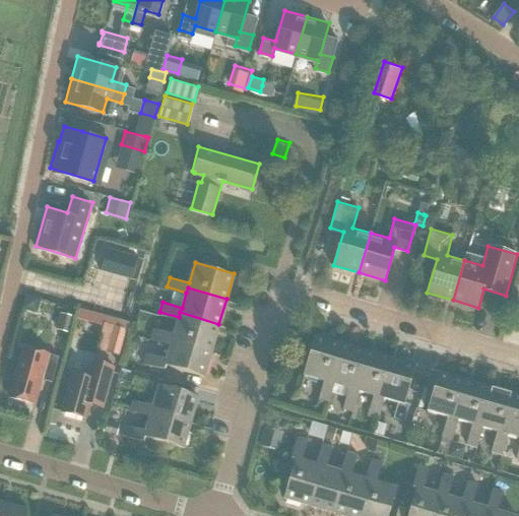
[(60,328),(70,330),(74,315),(64,312),(60,328)]
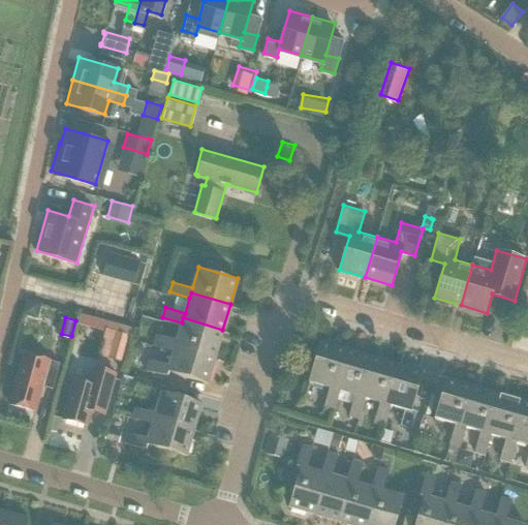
[(222,330),(183,317),(182,322),(178,338),(157,332),(155,342),(175,348),(176,343),(215,354),(222,330)]
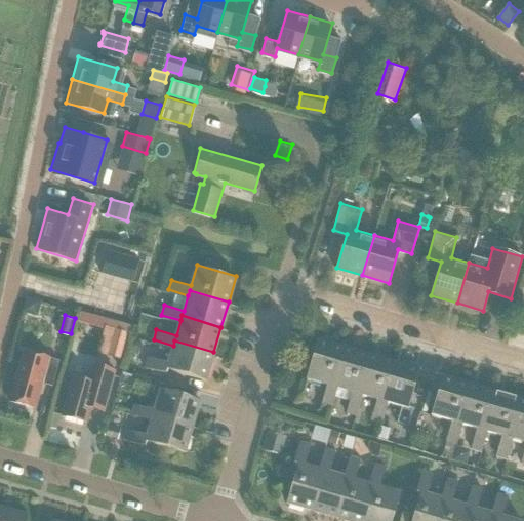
[(108,353),(120,357),(128,330),(115,326),(108,353)]
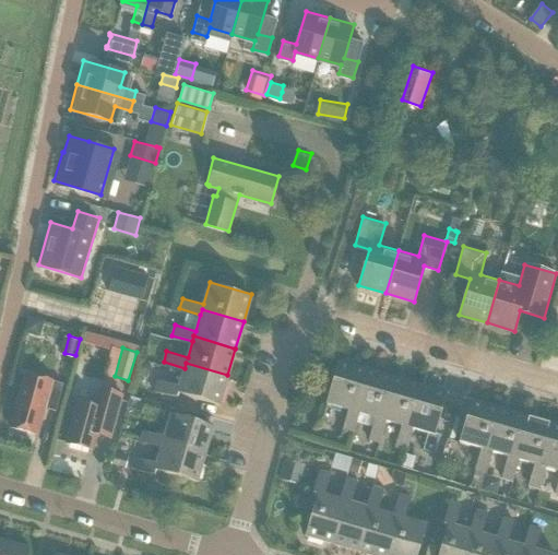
[(359,411),(354,410),(366,367),(339,359),(327,401),(348,408),(343,428),(354,432),(359,411)]
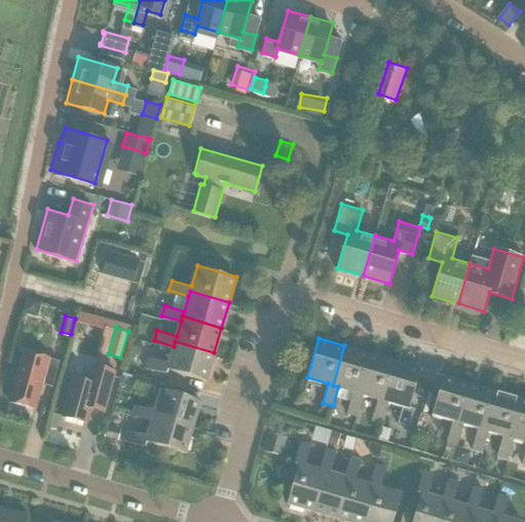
[(175,341),(174,346),(169,361),(149,356),(146,366),(166,371),(169,367),(207,378),(214,352),(175,341)]
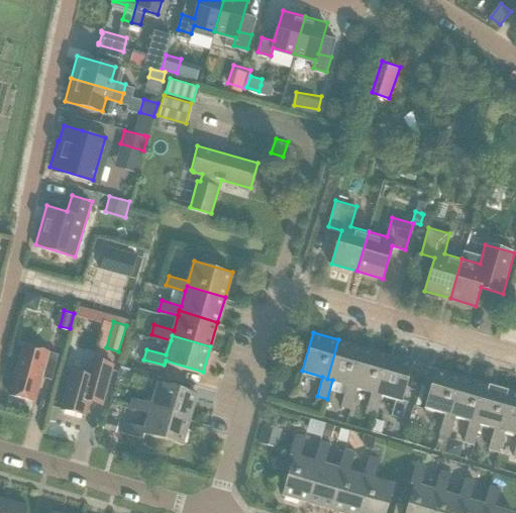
[(357,387),(352,386),(364,346),(338,339),(327,379),(332,380),(347,384),(341,403),(351,406),(357,387)]
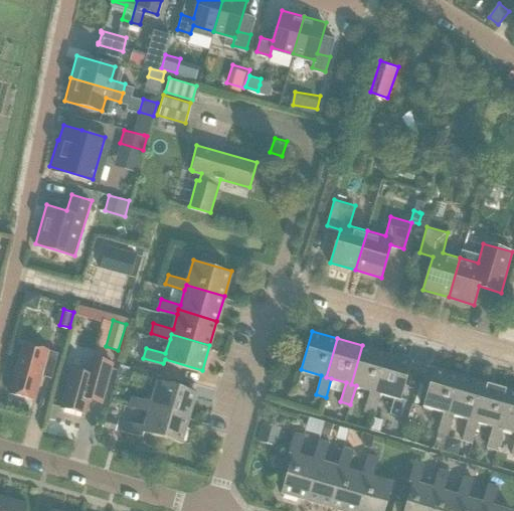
[(40,373),(51,376),(58,351),(24,342),(11,391),(34,398),(40,373)]
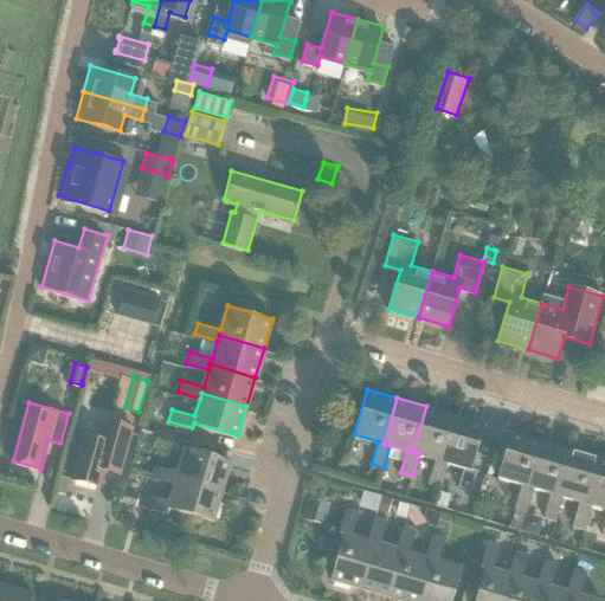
[(448,461),(442,460),(455,415),(426,406),(413,452),(419,453),(436,458),(430,482),(441,485),(448,461)]
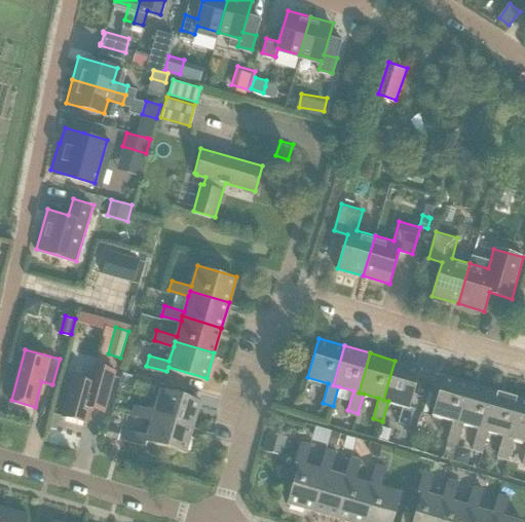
[(409,406),(420,368),(395,361),(383,400),(388,401),(404,406),(398,425),(408,429),(414,407),(409,406)]
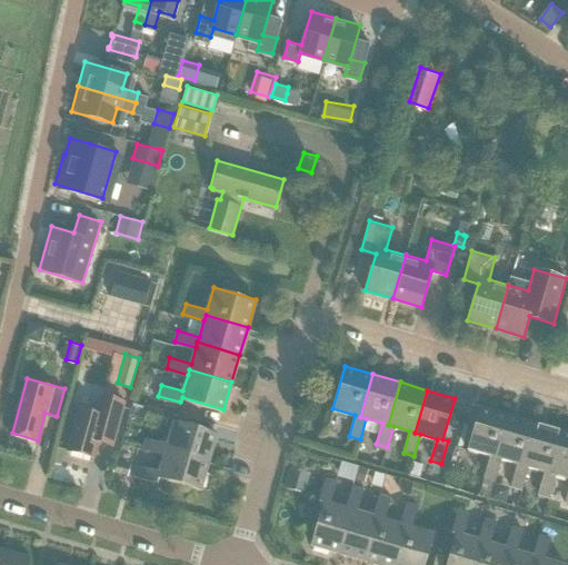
[(98,442),(112,446),(126,400),(109,396),(108,400),(99,398),(96,412),(79,407),(68,448),(93,456),(98,442)]
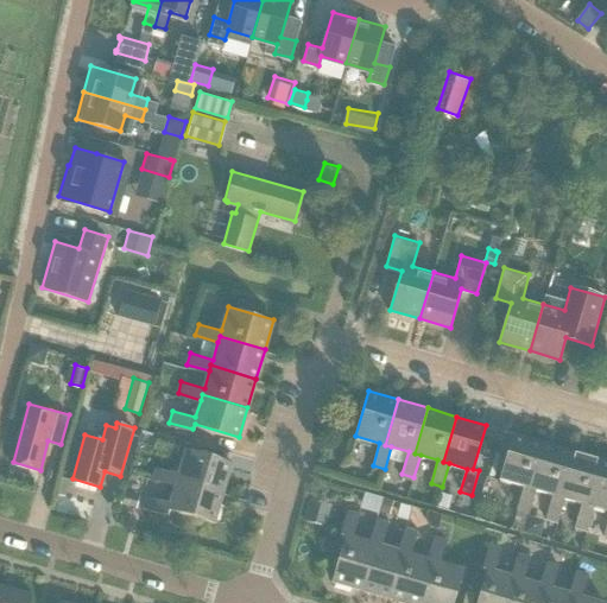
[(181,437),(158,431),(153,445),(177,452),(181,437)]
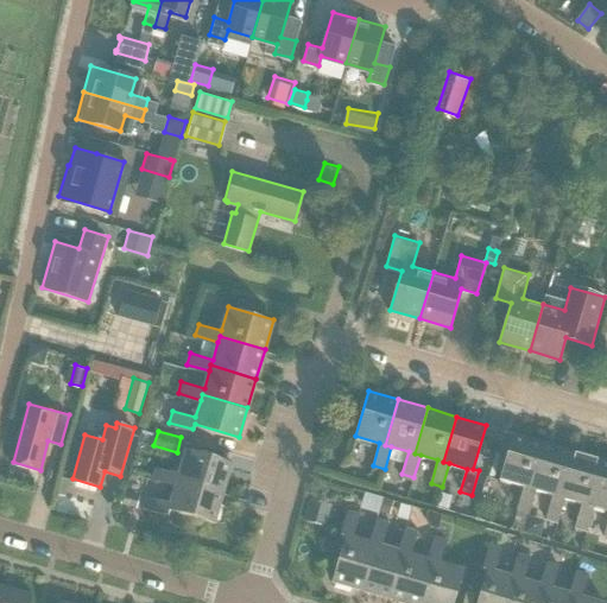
[(536,489),(530,487),(543,442),(513,432),(500,478),(524,486),(518,508),(529,512),(536,489)]
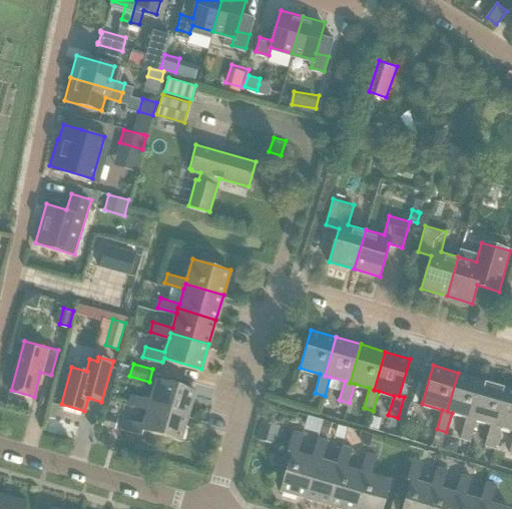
[(476,420),(471,418),(482,380),(458,373),(447,411),(452,413),(467,417),(461,436),(471,439),(476,420)]
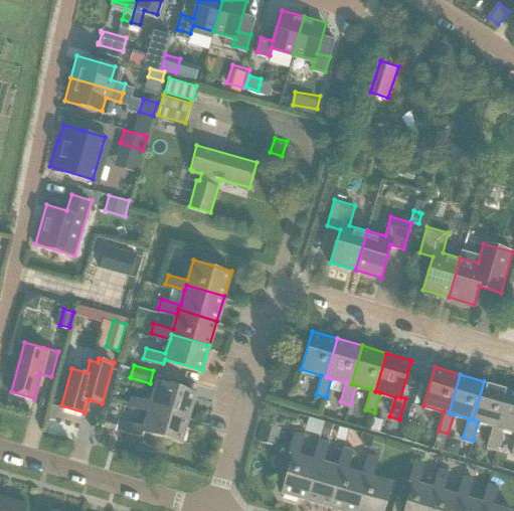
[(132,395),(129,405),(148,410),(150,404),(189,415),(196,390),(157,380),(151,400),(132,395)]
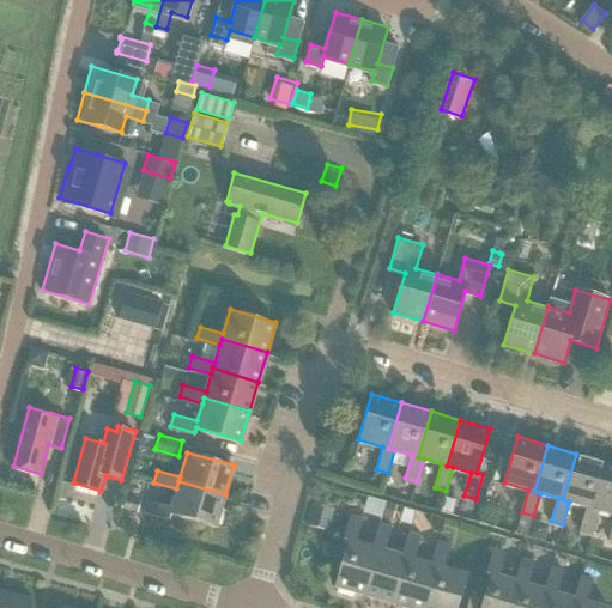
[(592,533),(599,510),(593,508),(606,462),(576,454),(563,499),(569,502),(587,506),(581,529),(592,533)]
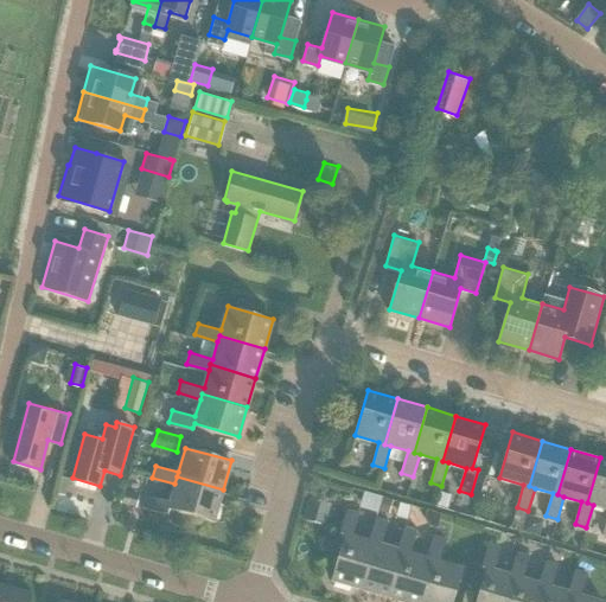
[(605,459),(600,458),(587,503),(593,505),(605,508),(605,526),(604,532),(605,533),(605,459)]
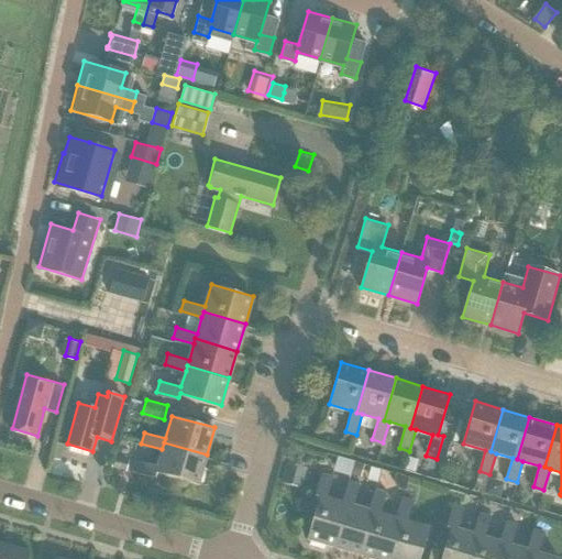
[(164,442),(162,449),(157,466),(136,459),(133,470),(155,475),(157,471),(198,482),(207,455),(164,442)]
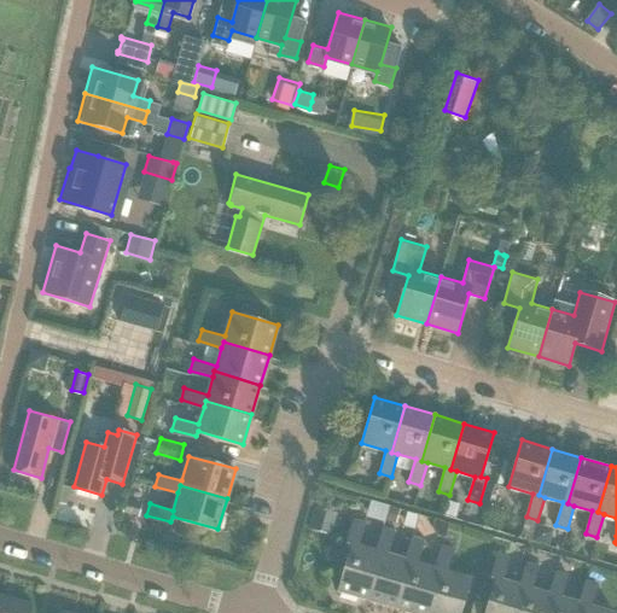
[(132,498),(129,498),(127,497),(123,509),(139,514),(141,506),(143,503),(143,502),(132,498)]
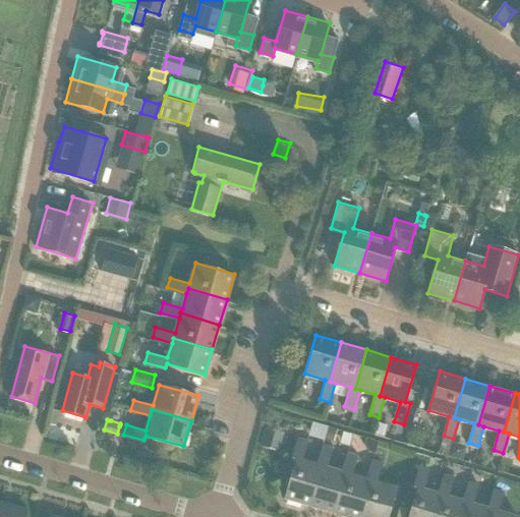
[(338,427),(329,424),(325,436),(335,439),(338,427)]
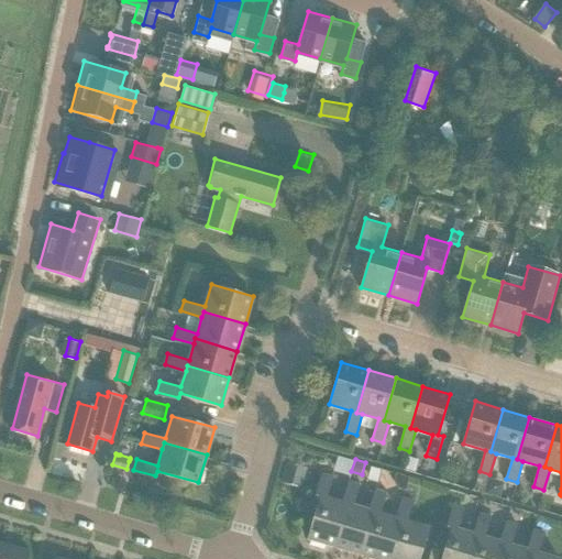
[(300,464),(287,461),(282,480),(295,484),(300,464)]
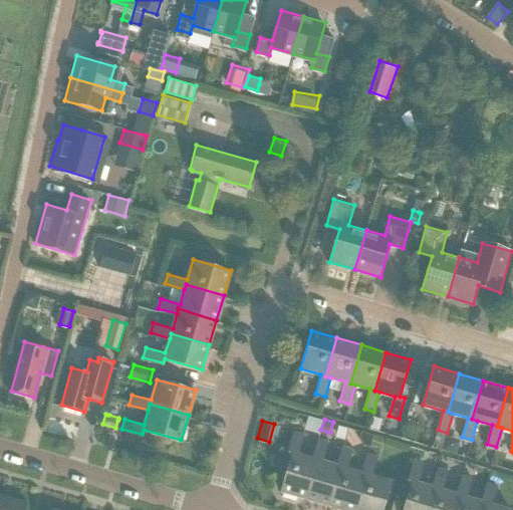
[(447,433),(438,430),(434,443),(443,446),(447,433)]
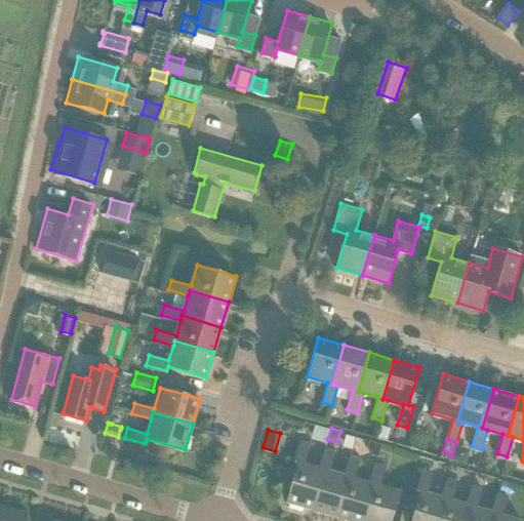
[(313,508),(325,468),(320,467),(305,463),(311,442),(300,440),(294,461),(298,462),(287,499),(313,508)]
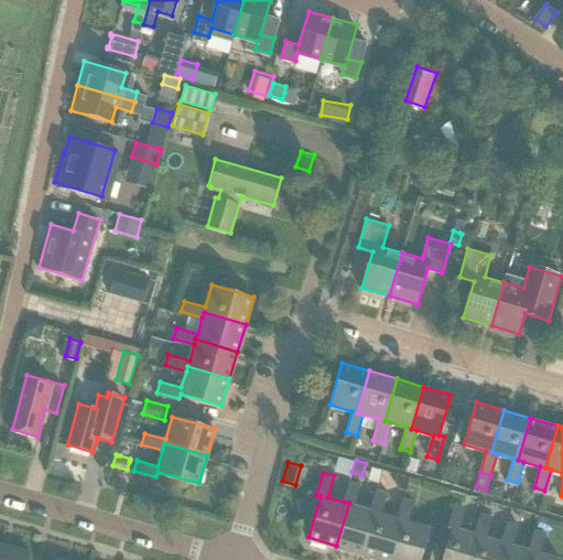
[(376,512),(370,509),(354,505),(360,484),(349,481),(344,502),(349,503),(336,546),(364,553),(376,512)]
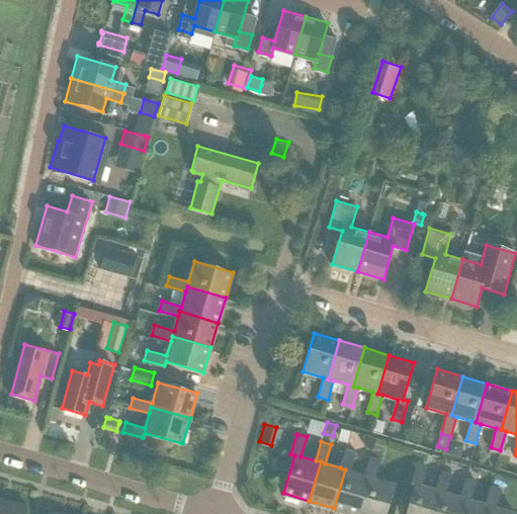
[(358,513),(369,477),(364,475),(350,470),(355,451),(346,448),(340,467),(345,469),(334,508),(354,513),(358,513)]
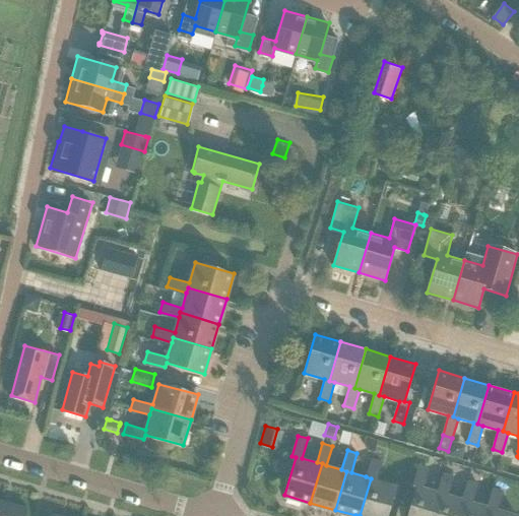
[(382,460),(372,457),(366,476),(371,478),(360,515),(387,515),(397,486),(376,479),(382,460)]
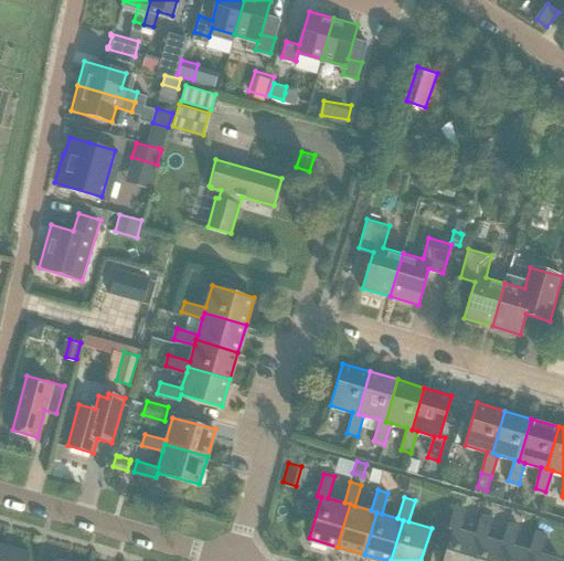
[(472,560),(480,536),(476,535),(459,529),(466,508),(455,505),(448,527),(453,529),(443,560),(472,560)]
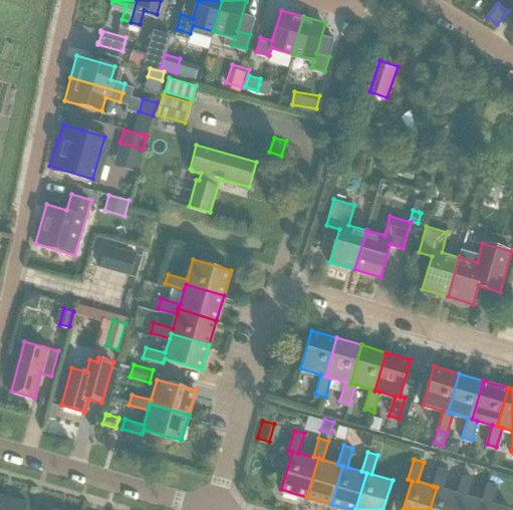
[(438,467),(433,486),(437,487),(430,509),(457,509),(462,494),(457,493),(443,489),(448,469),(438,467)]
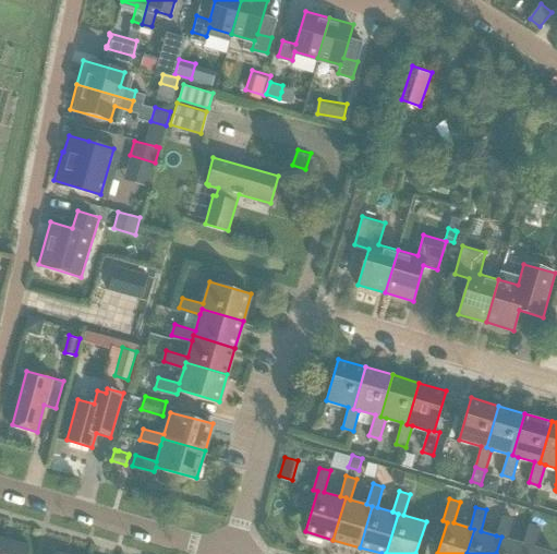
[(525,553),(529,544),(523,543),(507,539),(513,518),(503,515),(496,536),(501,537),(496,553),(525,553)]
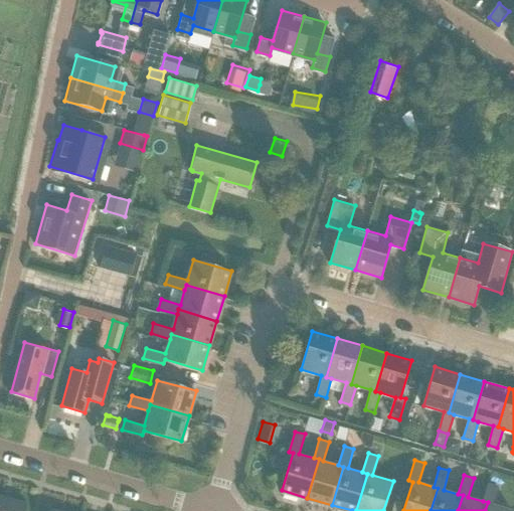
[(498,485),(488,482),(483,501),(488,502),(485,510),(512,510),(513,510),(492,504),(498,485)]
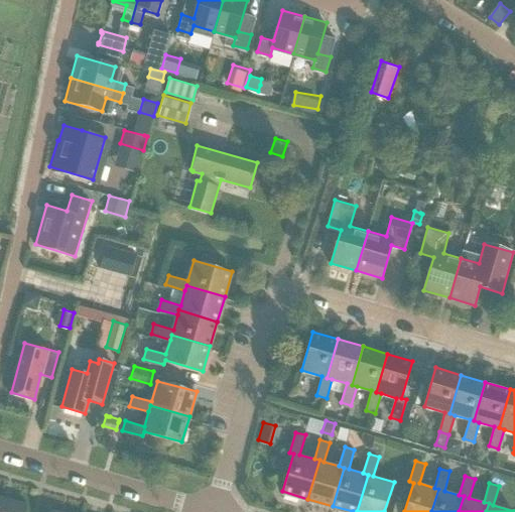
[(24,511),(27,503),(0,496),(0,511),(24,511)]
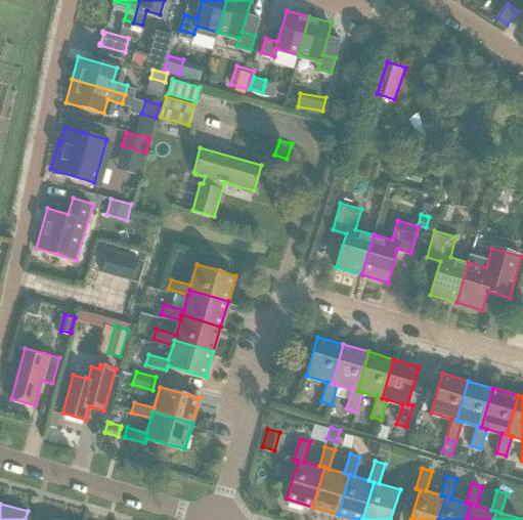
[(406,519),(409,510),(406,509),(402,508),(400,516),(398,519),(406,519)]
